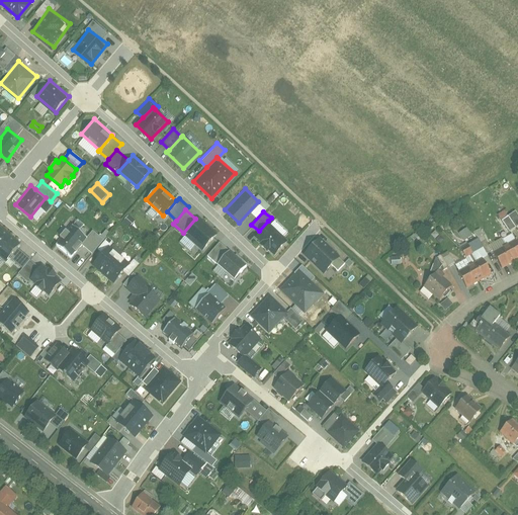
[(217,232),(198,216),(195,219),(183,233),(202,249),(217,232)]
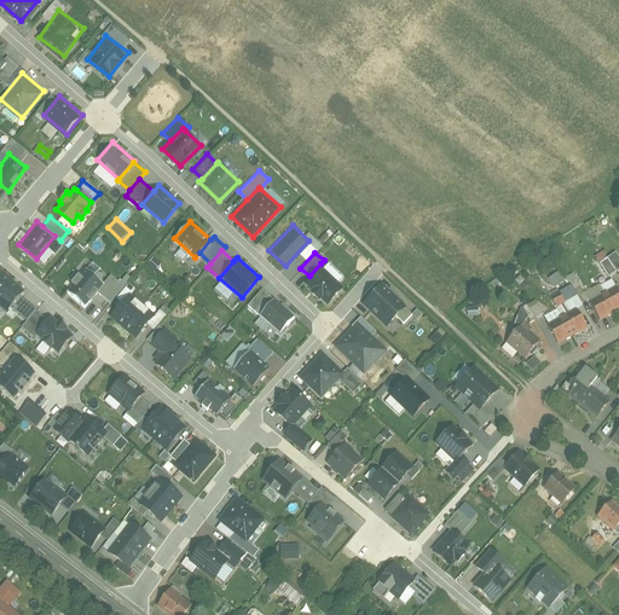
[(343,285),(320,264),(310,276),(304,282),(327,303),(343,285)]
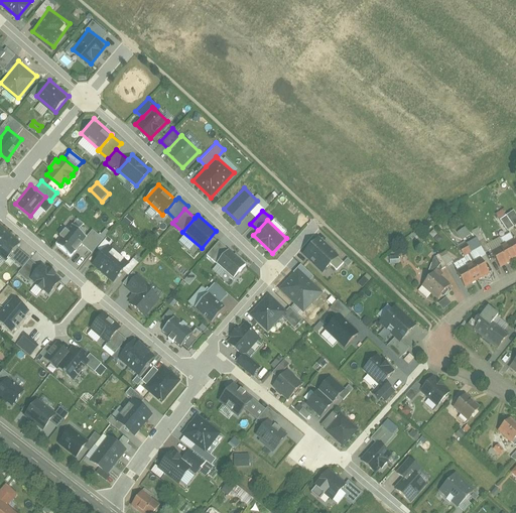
[(19,239),(0,223),(0,252),(5,257),(8,253),(15,245),(19,239)]
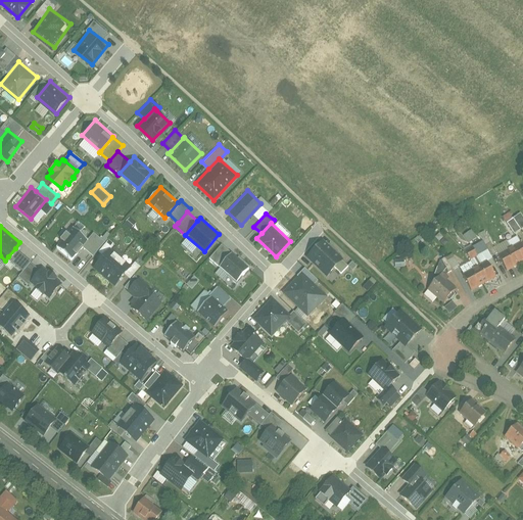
[(87,238),(72,226),(55,244),(70,257),(82,245),(87,238)]
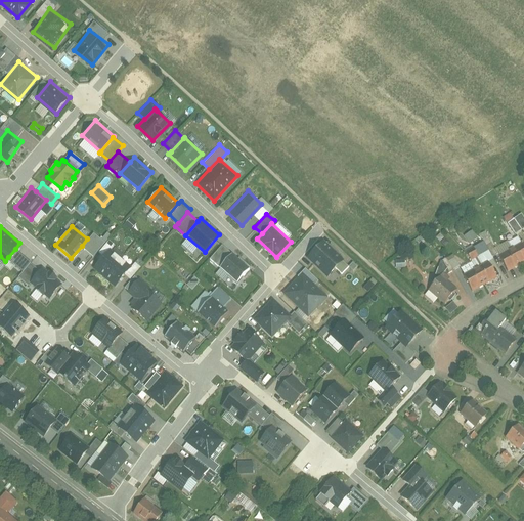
[(470,227),(462,233),(467,242),(476,235),(470,227)]
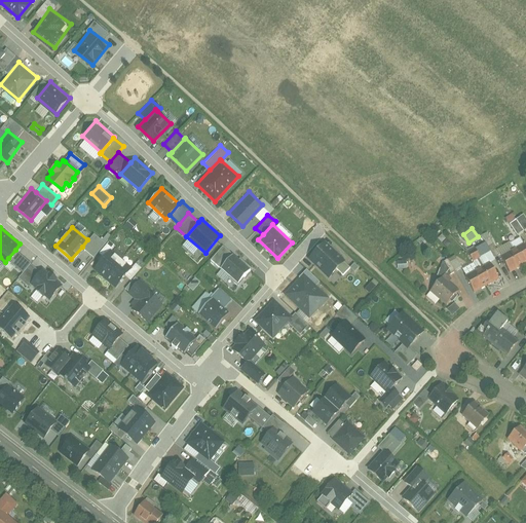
[(94,232),(87,239),(82,247),(94,256),(105,241),(94,232)]
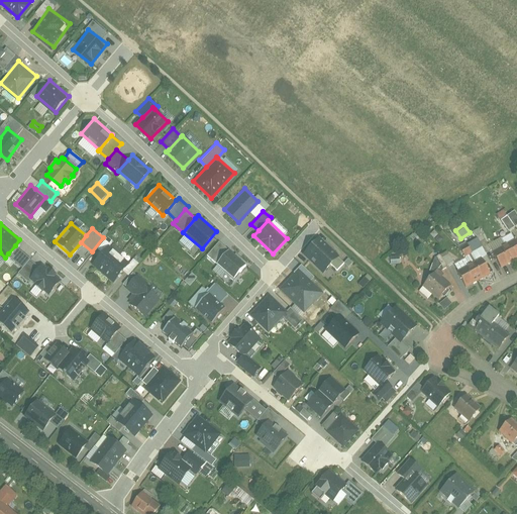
[(339,251),(320,233),(302,252),(322,271),(339,251)]
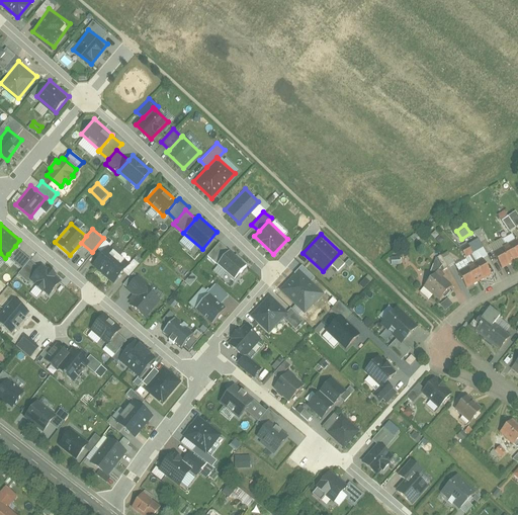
[(493,251),(502,267),(517,257),(517,240),(517,238),(493,251)]
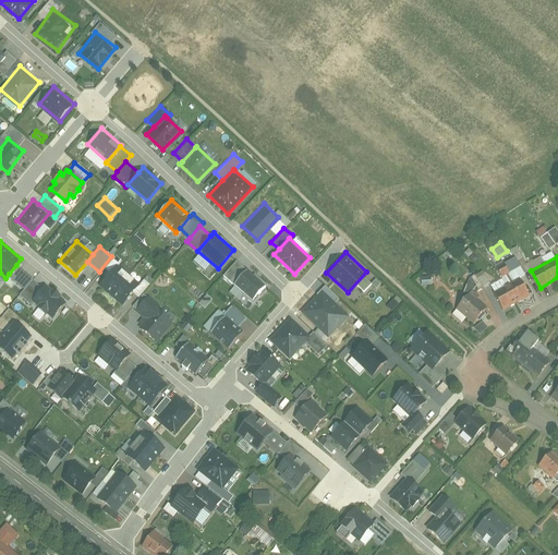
[(234,284),(247,268),(237,260),(223,274),(234,284)]
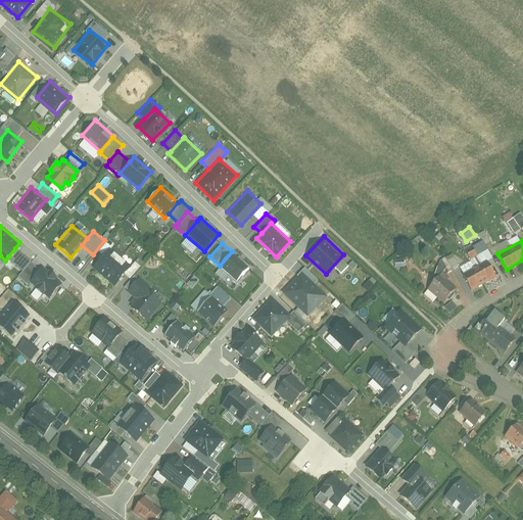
[(131,264),(110,246),(93,267),(113,284),(131,264)]
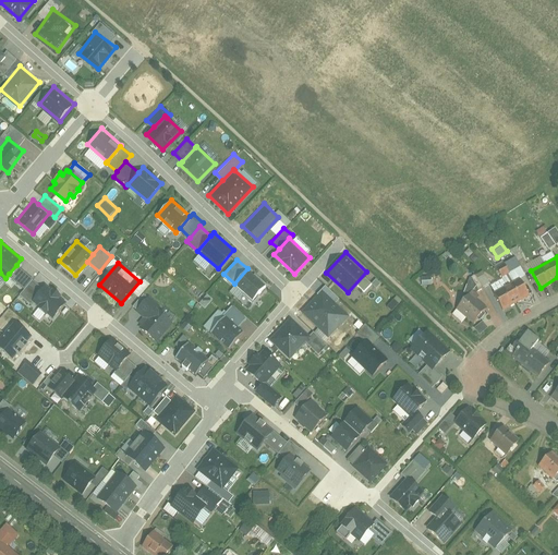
[(32,278),(16,265),(9,274),(24,288),(32,278)]
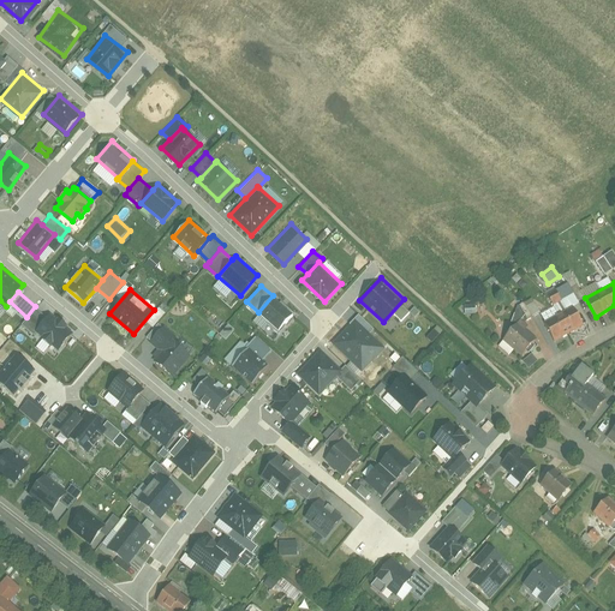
[(293,312),(273,295),(258,312),(257,313),(278,331),(293,312)]
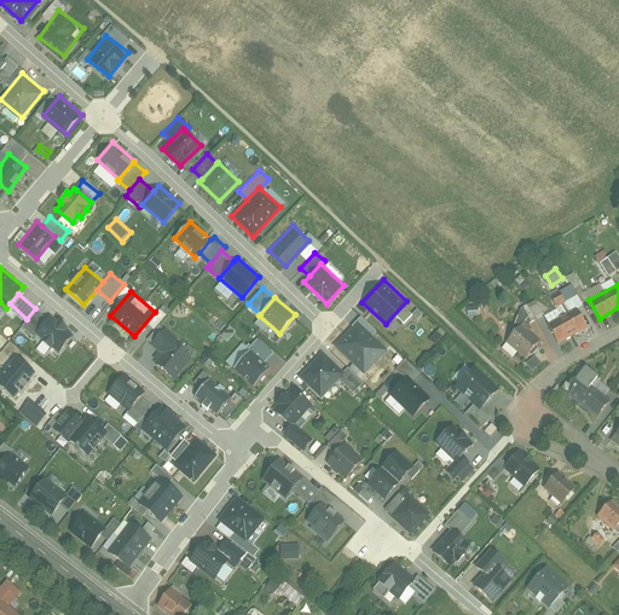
[(547,323),(557,342),(586,326),(576,307),(547,323)]
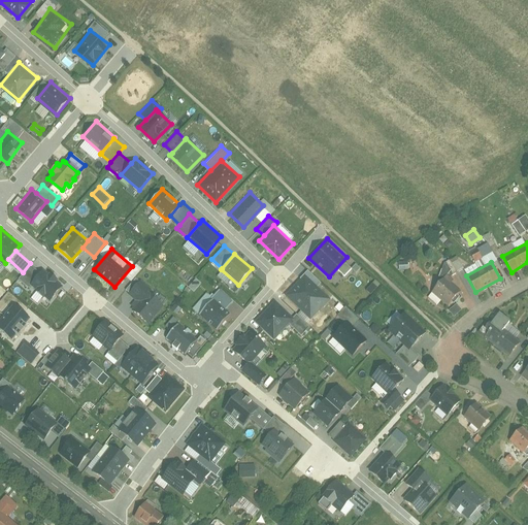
[(28,287),(30,285),(40,271),(30,263),(23,272),(18,277),(28,287)]
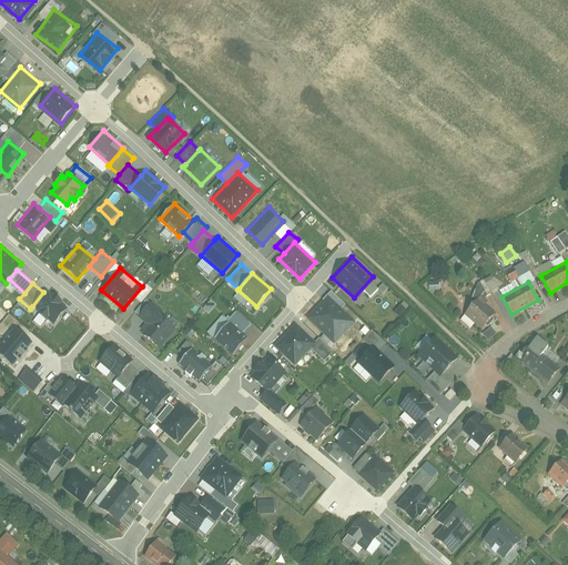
[(32,306),(53,323),(68,306),(46,289),(43,292),(32,306)]
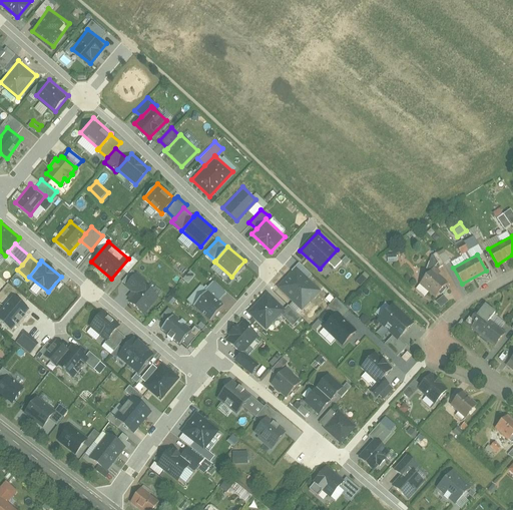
[(291,269),(292,270),(295,266),(308,278),(311,274),(298,261),(291,269)]
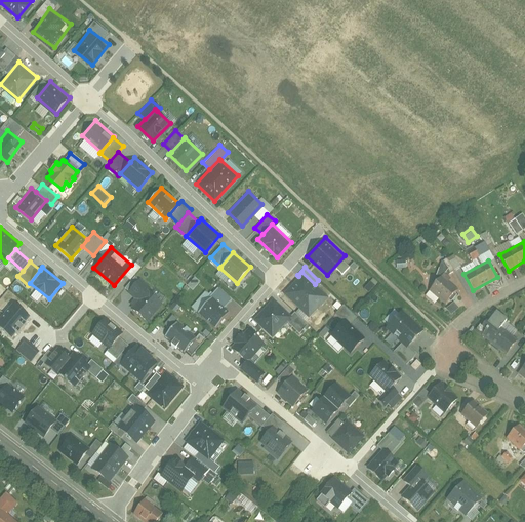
[(298,276),(282,292),(308,316),(327,295),(315,284),(301,272),(298,276)]
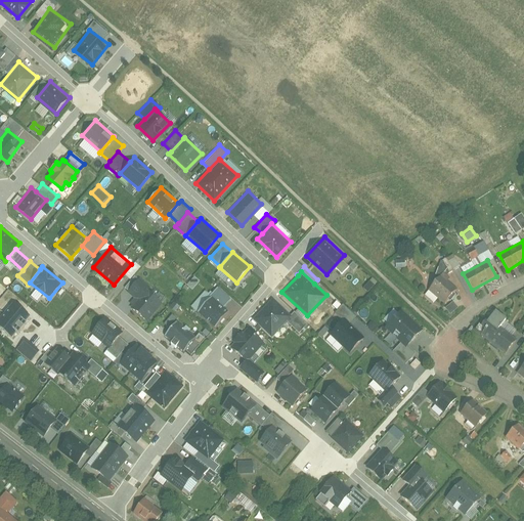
[(129,290),(139,277),(134,274),(124,286),(129,290)]
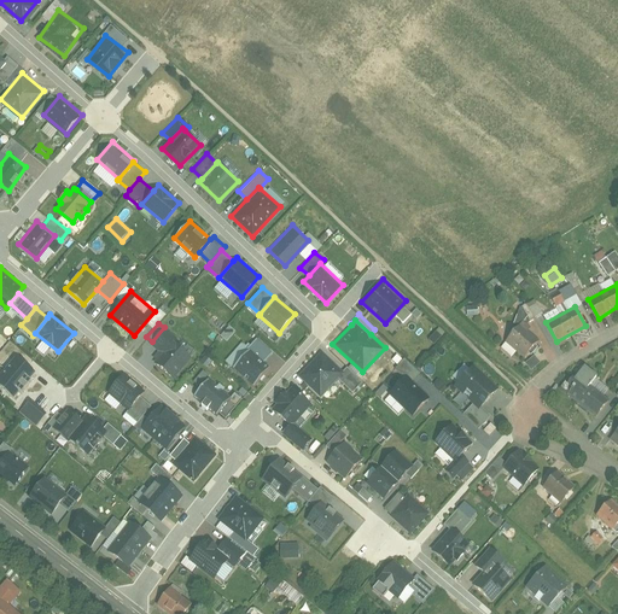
[(226,323),(217,333),(223,338),(232,328),(226,323)]
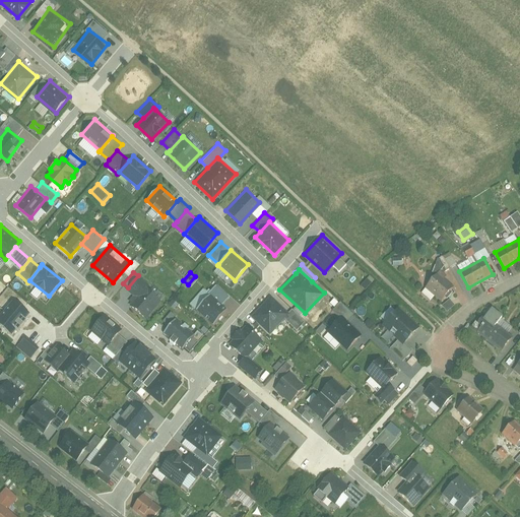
[(434,295),(441,301),(453,286),(436,272),(419,292),(430,300),(434,295)]
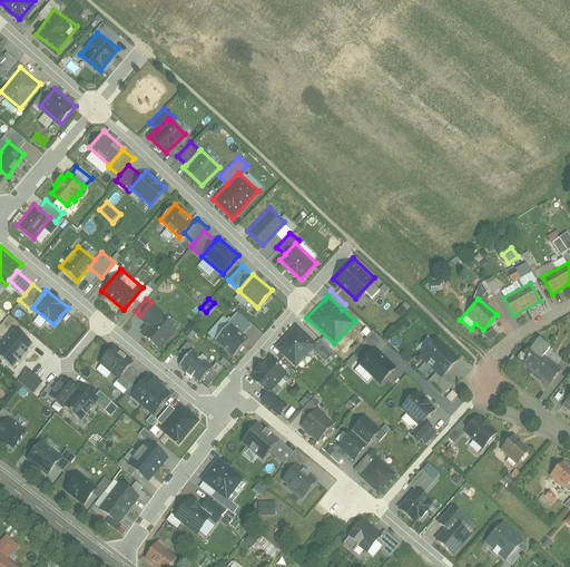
[(399,315),(408,304),(402,300),(393,312),(399,315)]
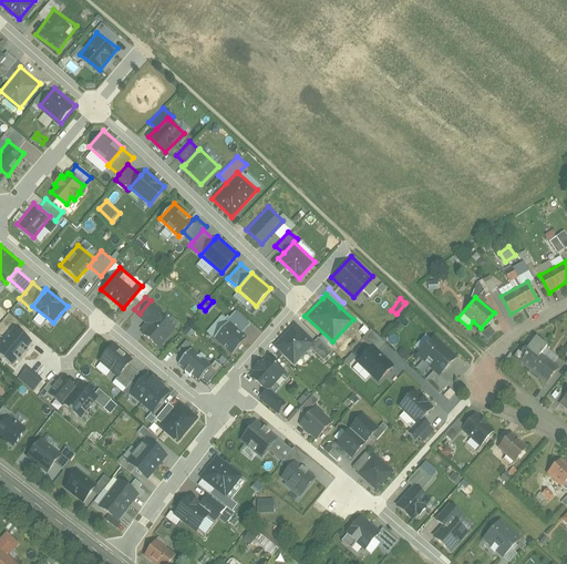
[(158,346),(178,320),(152,299),(151,300),(140,314),(138,315),(148,322),(141,332),(158,346)]
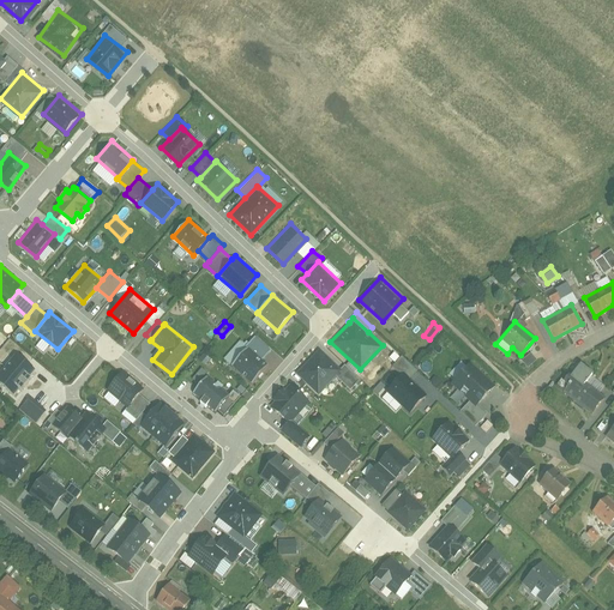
[(254,334),(246,345),(260,358),(270,348),(254,334)]
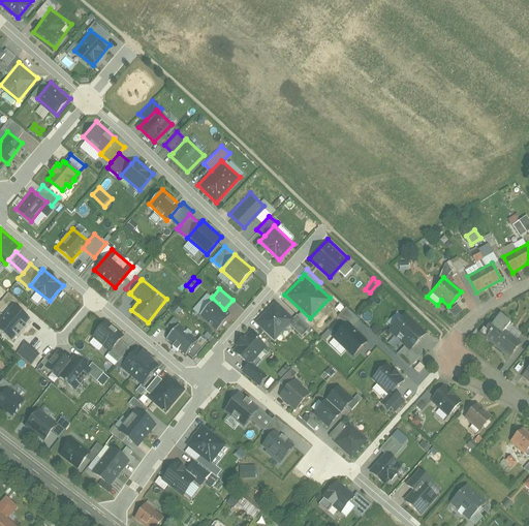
[(224,309),(212,298),(197,313),(216,330),(229,313),(224,309)]
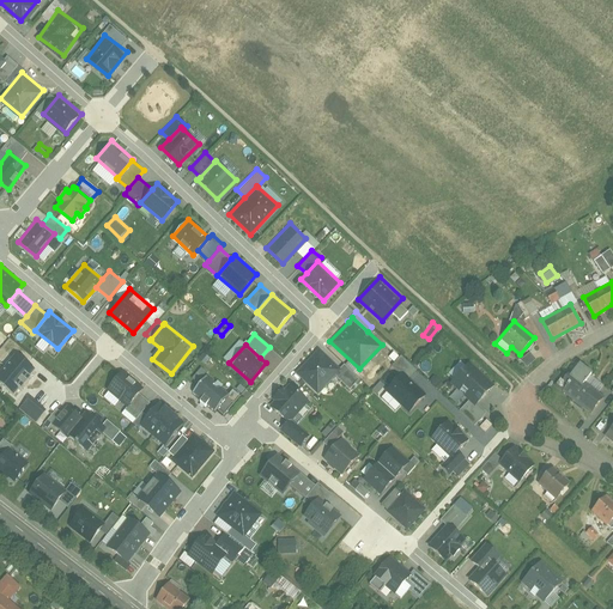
[(339,366),(317,346),(295,371),(317,393),(334,373),(340,367),(339,366)]
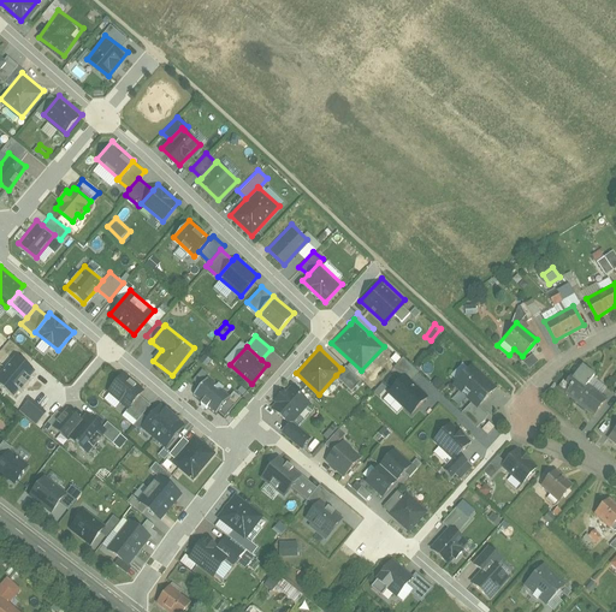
[(526,367),(535,358),(529,351),(520,360),(526,367)]
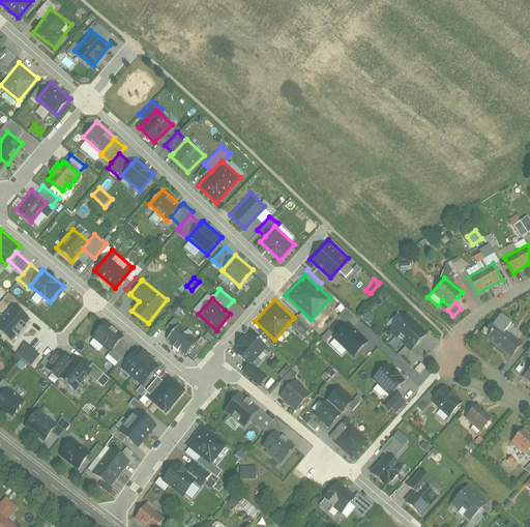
[(0,321),(0,331),(12,342),(31,320),(26,316),(13,305),(0,321)]
